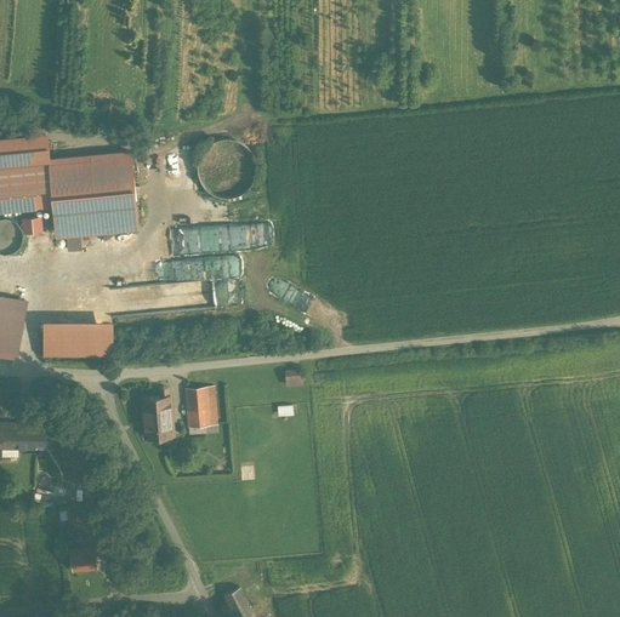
[(0,212),(52,207),(49,163),(46,137),(0,141),(0,212)]
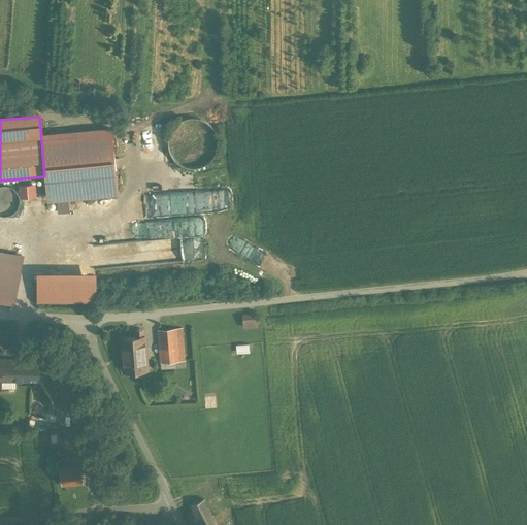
[(184,168),(191,169),(197,169),(203,167),(209,163),(213,158),(216,152),(217,144),(216,138),(213,132),(209,127),(203,123),(197,121),(190,120),(184,121),(177,124),(172,129),(169,135),(167,141),(167,149),(169,155),(172,160),(177,165),(184,168)]
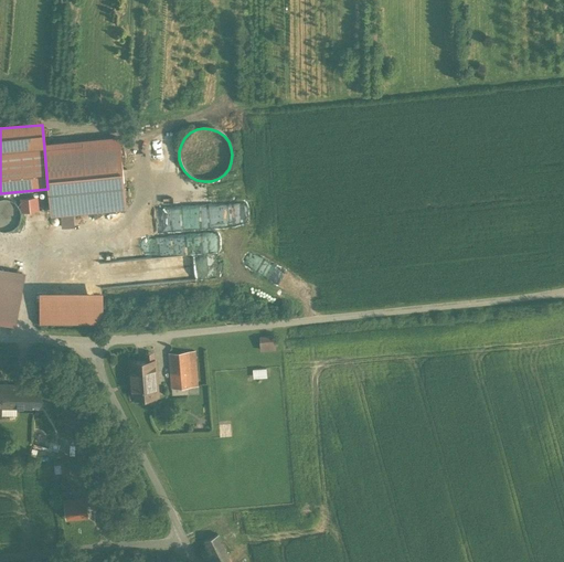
[(119,141),(44,148),(48,189),(50,216),(126,210),(119,141)]
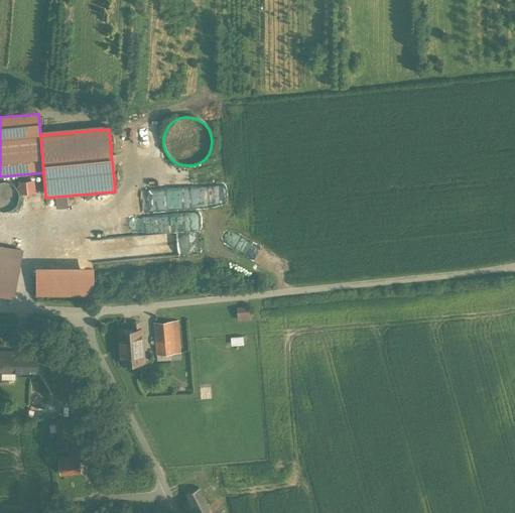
[(39,195),(38,180),(21,181),(22,196),(39,195)]
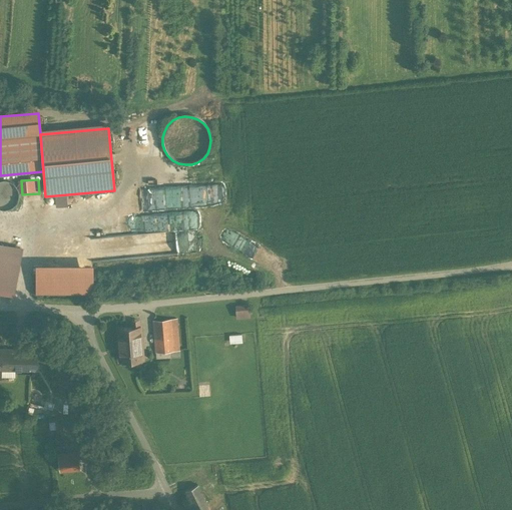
[(3,211),(6,211),(9,210),(12,208),(14,206),(16,203),(17,200),(18,197),(17,194),(16,191),(15,188),(12,186),(10,184),(7,183),(3,182),(0,183),(0,211),(3,211)]
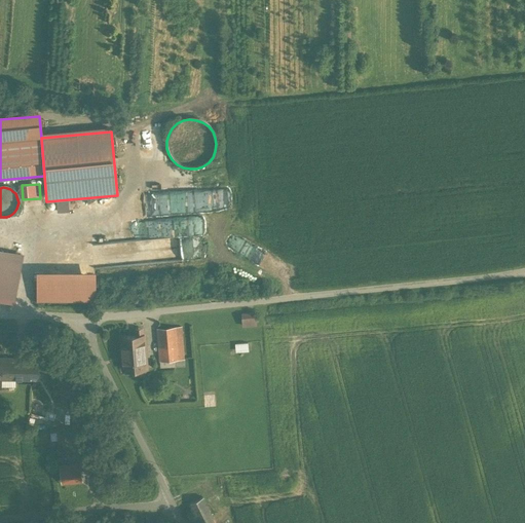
[(194,199),(176,201),(176,200),(159,201),(160,215),(175,214),(175,213),(195,211),(194,199)]
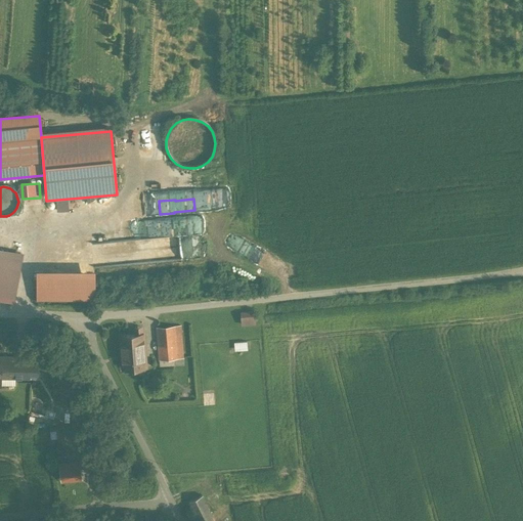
[(199,235),(156,240),(158,263),(181,260),(180,253),(200,251),(199,235)]
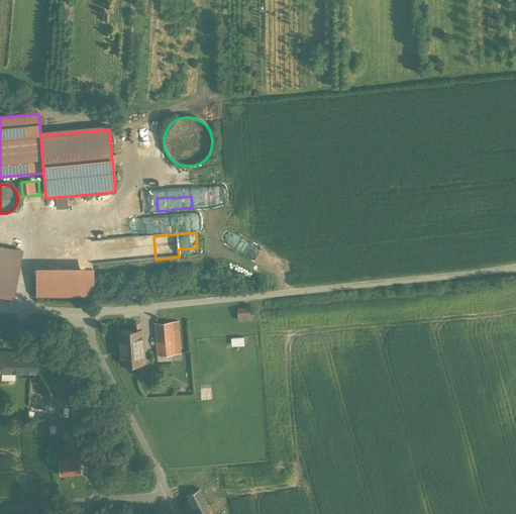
[(0,298),(9,301),(19,251),(0,247),(0,298)]
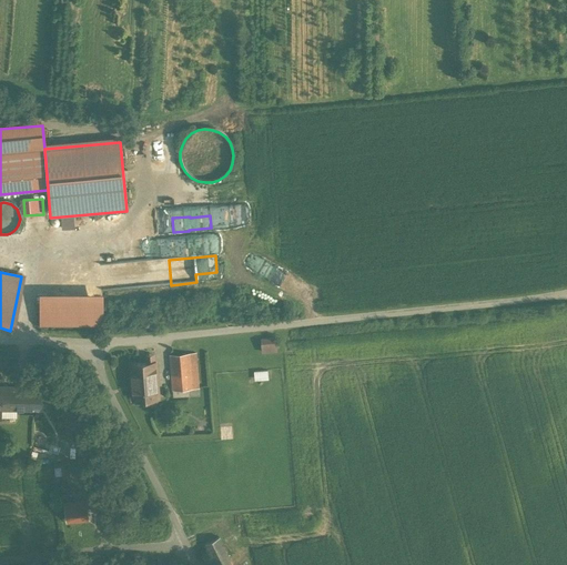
[(101,325),(101,294),(40,295),(40,326),(101,325)]
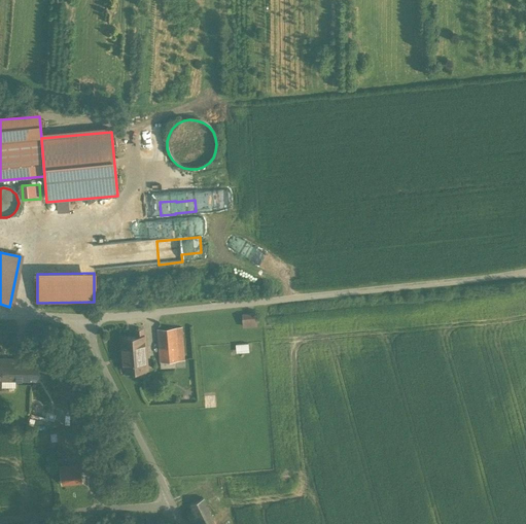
[(254,317),(240,318),(241,333),(255,332),(254,317)]
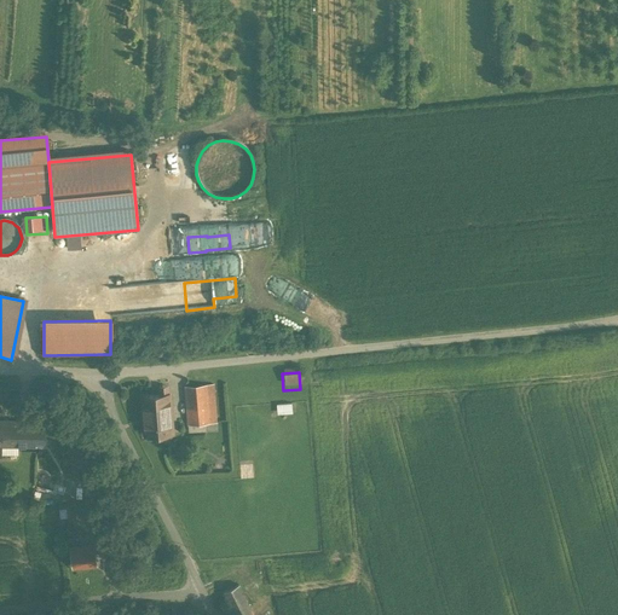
[(212,387),(184,389),(188,428),(217,425),(212,387)]
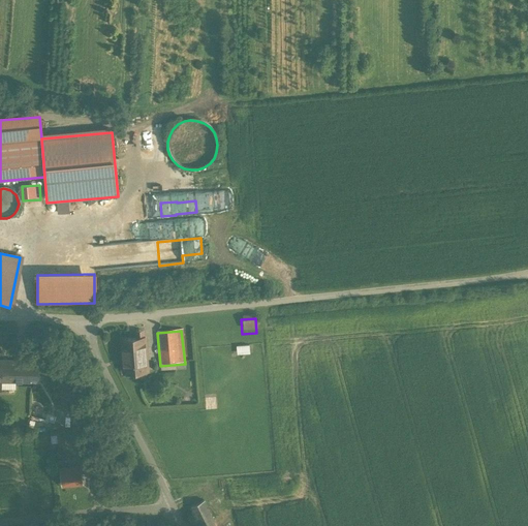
[(144,340),(121,341),(123,374),(144,373),(143,352),(145,351),(144,340)]
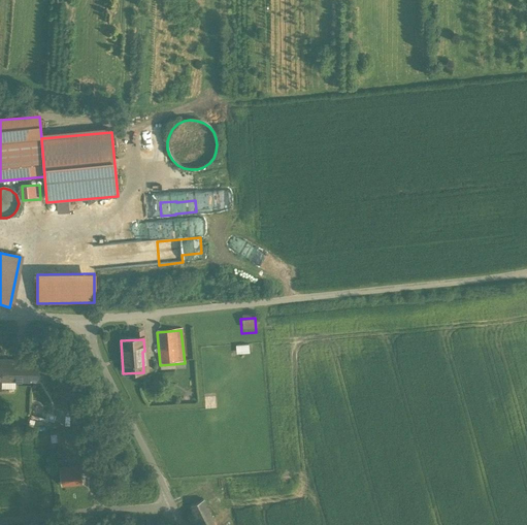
[(55,354),(28,354),(28,362),(28,365),(36,365),(55,365),(55,354)]
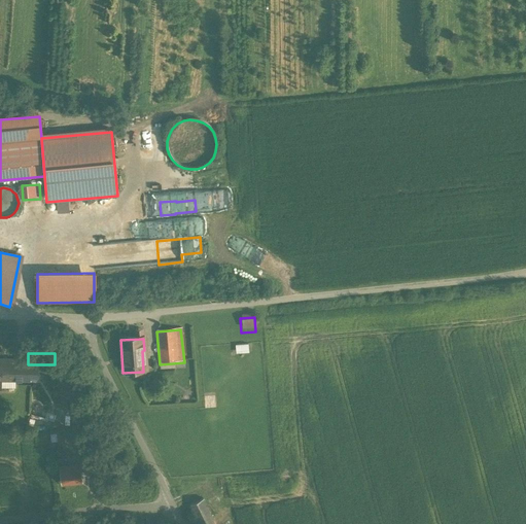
[(15,361),(0,361),(0,390),(1,391),(1,390),(1,382),(14,382),(15,382),(15,361)]
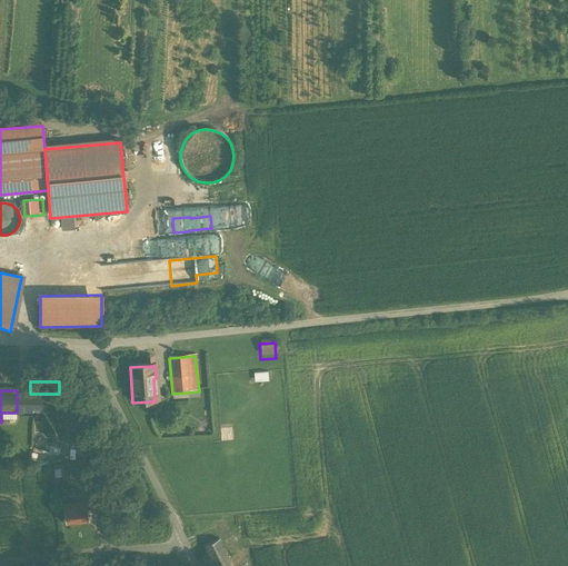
[(30,390),(17,390),(17,413),(30,413),(30,408),(39,408),(39,394),(30,394),(30,390)]
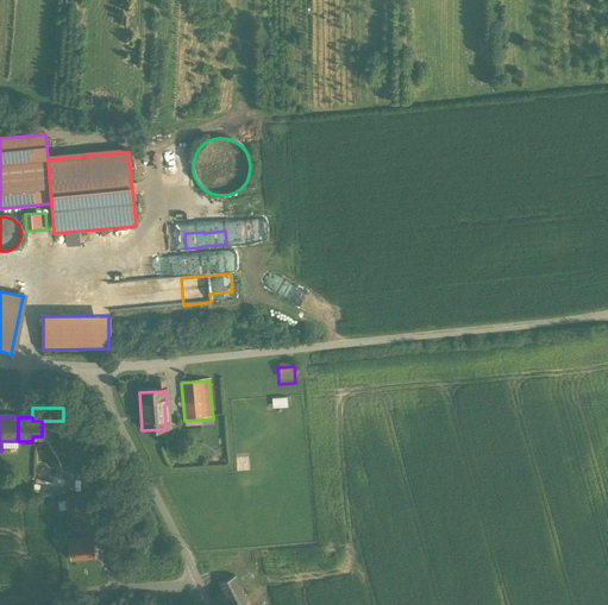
[(17,441),(1,441),(1,451),(17,451),(17,441)]
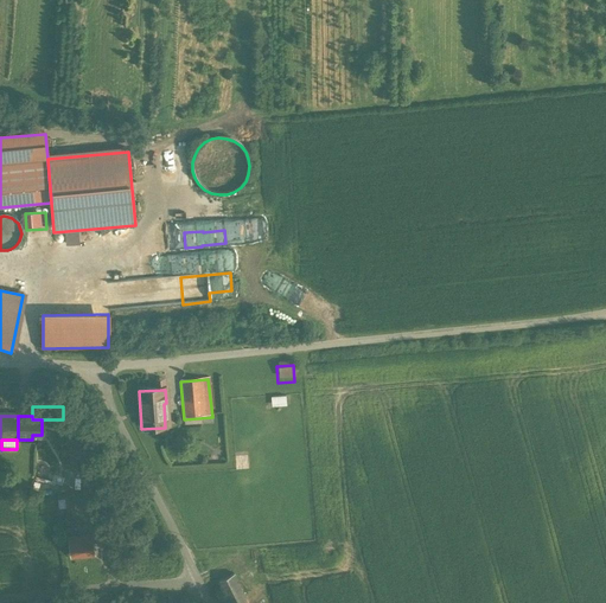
[(93,538),(68,540),(70,559),(94,557),(93,538)]
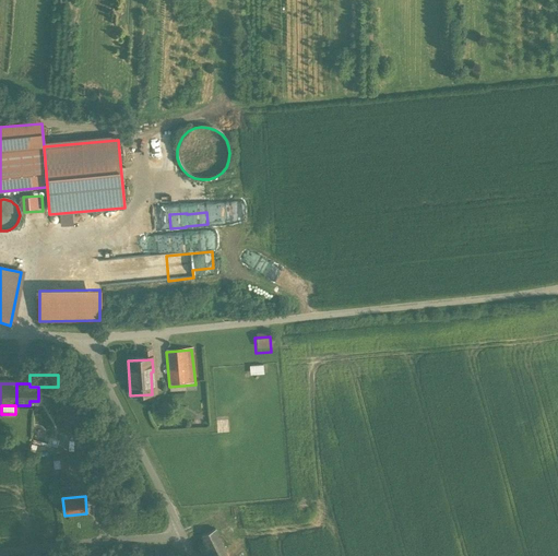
[(225,555),(214,534),(201,540),(209,555),(225,555)]
